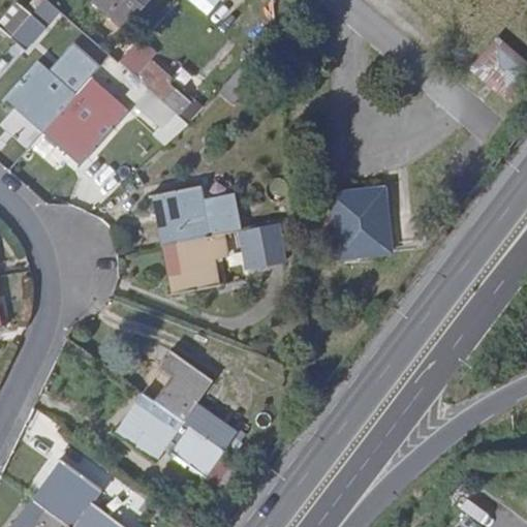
[(95,0),(122,23),(142,0),(95,0)]
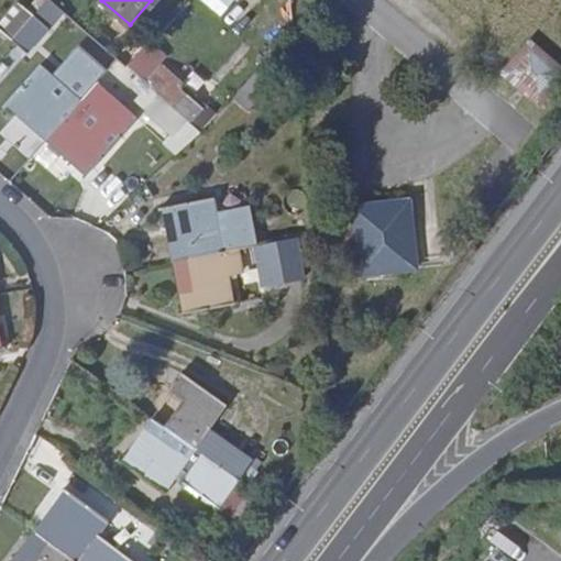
[(0,29),(10,37),(31,12),(19,2),(0,23),(0,29)]
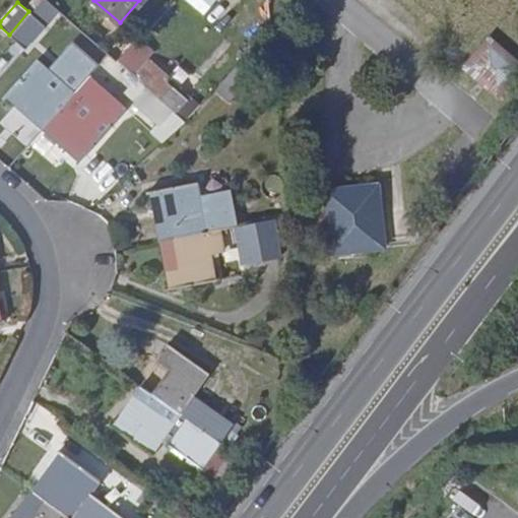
[(28,11),(9,35),(23,47),(43,23),(28,11)]
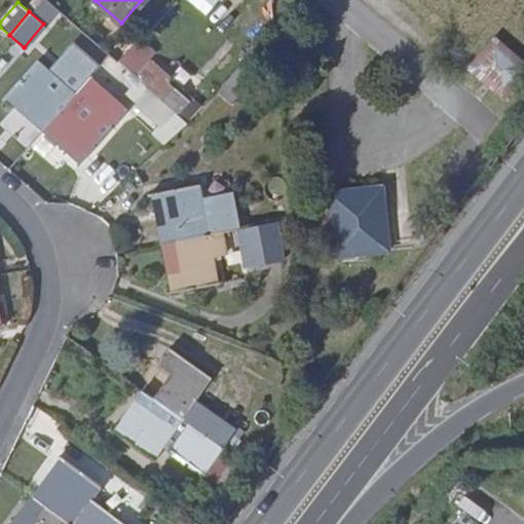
[(175,113),(186,122),(204,102),(148,52),(153,45),(140,33),(116,61),(139,80),(150,90),(175,113)]
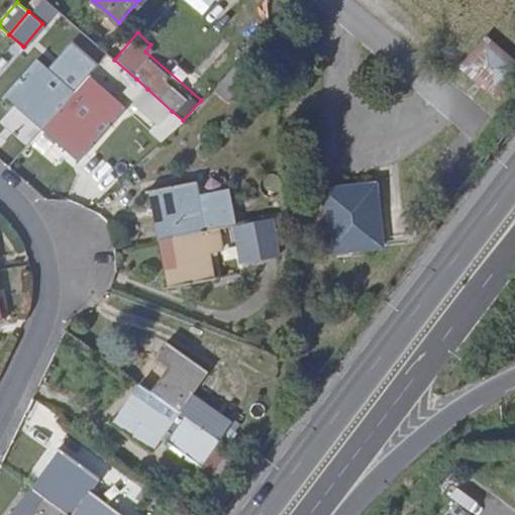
[(514,63),(487,37),(462,67),(494,93),(514,67),(514,63)]
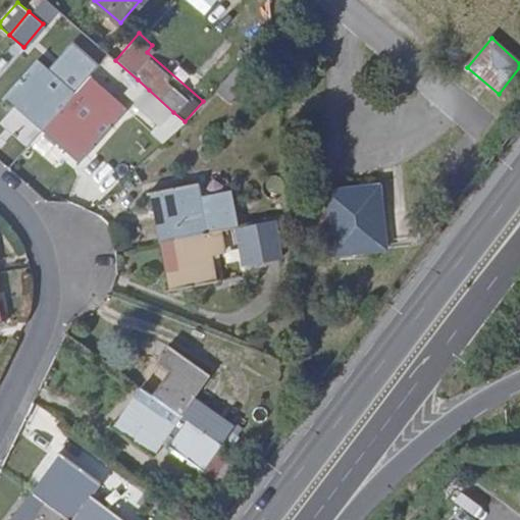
[(1,96),(39,128),(46,120),(70,92),(33,59),(1,96)]
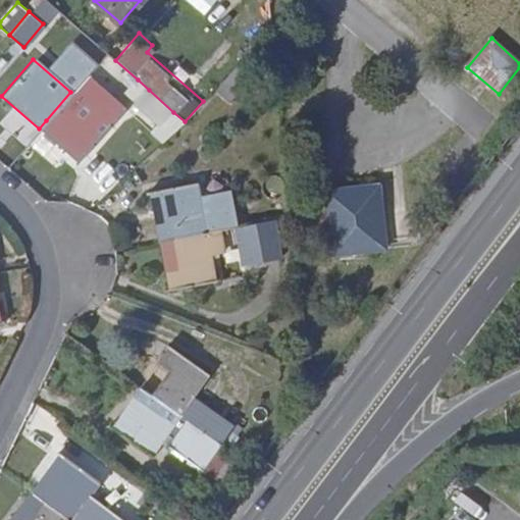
[(226,98),(246,75),(237,66),(216,90),(226,98)]
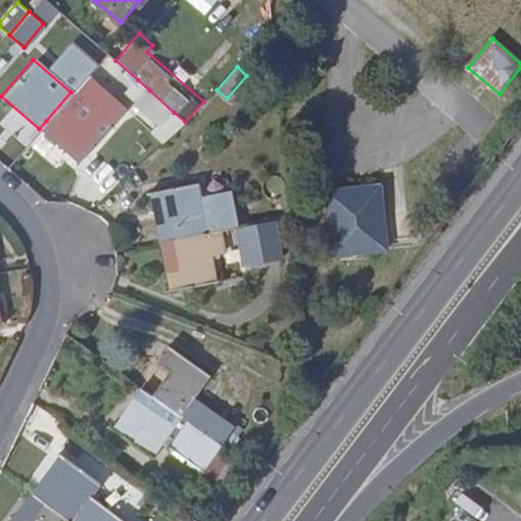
[(125,95),(136,104),(149,90),(138,80),(125,95)]
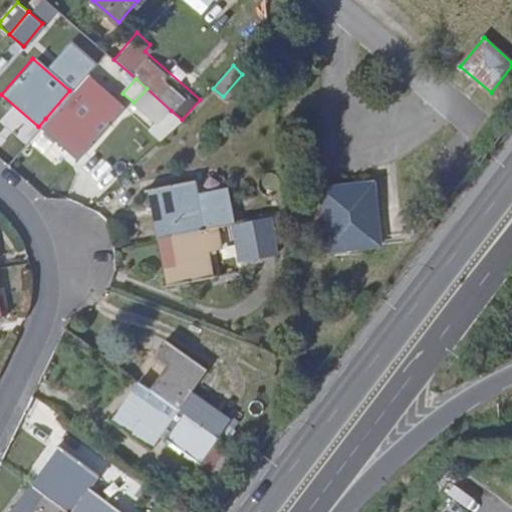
[(159,124),(171,110),(147,88),(134,102),(159,124)]
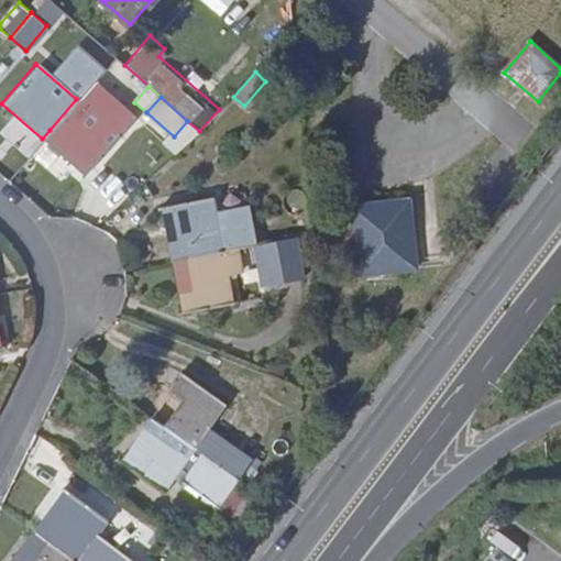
[(76,152),(67,161),(83,174),(118,135),(96,116),(103,107),(94,98),(86,107),(76,99),(50,130),(76,152)]
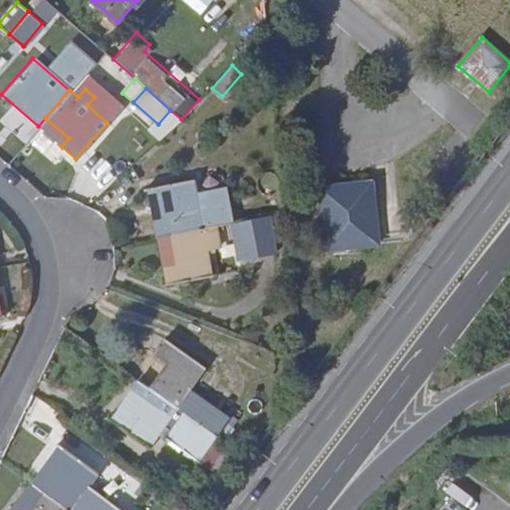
[(45,118),(38,126),(61,146),(69,138),(45,118)]
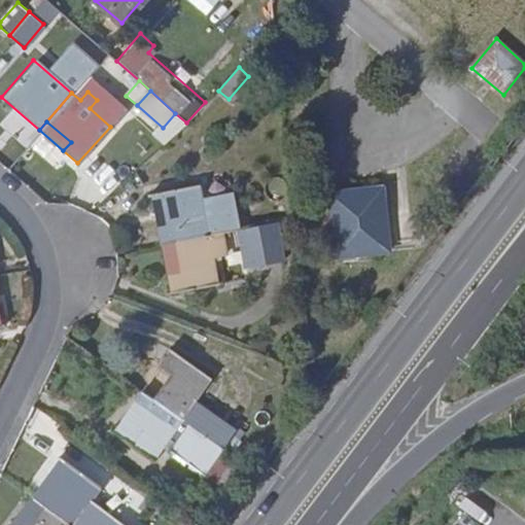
[(381,165),(326,170),(333,232),(386,226),(381,165)]
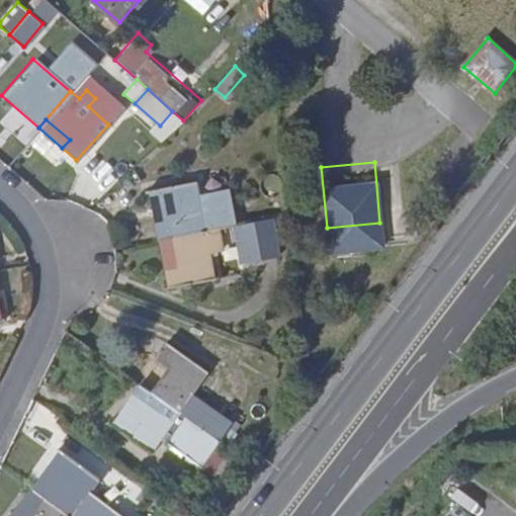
[(163,207),(169,238),(239,225),(237,212),(216,217),(212,201),(200,204),(196,182),(148,192),(152,209),(163,207)]
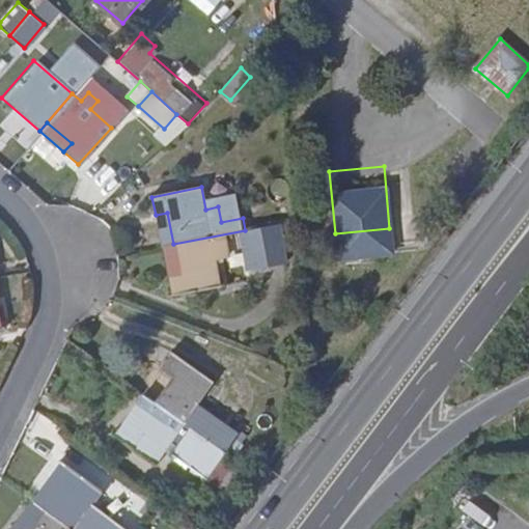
[(156,215),(162,246),(173,244),(167,213),(156,215)]
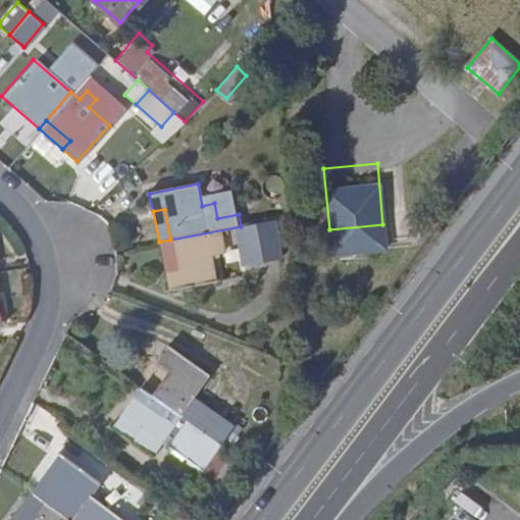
[(275,248),(270,220),(262,221),(267,250),(275,248)]
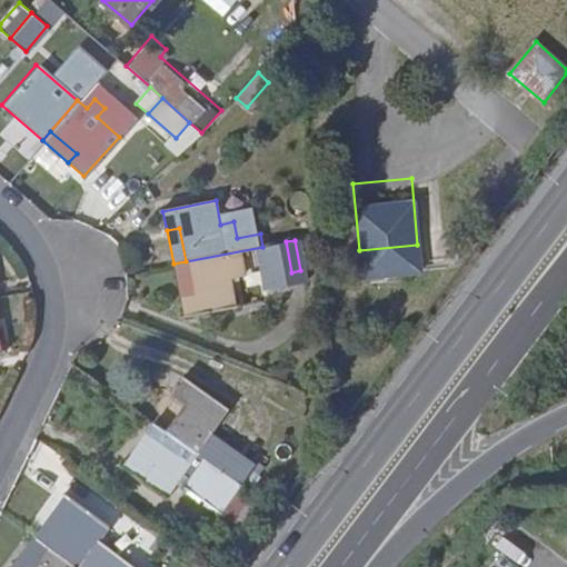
[(192,294),(179,296),(183,317),(237,306),(234,287),(244,286),(242,278),(240,264),(251,261),(254,277),(259,276),(262,292),(282,288),(280,275),(291,272),(286,241),(262,247),(186,261),(192,294)]
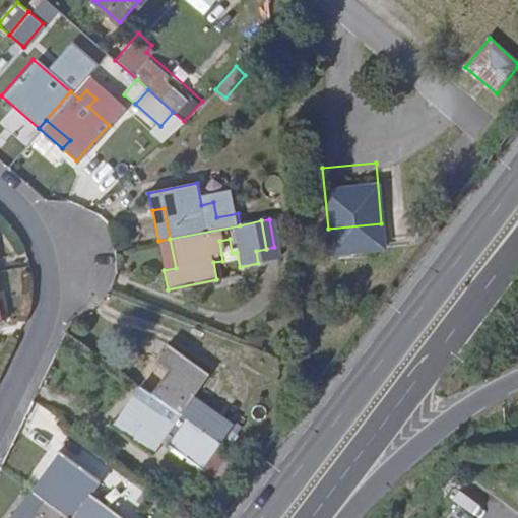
[(170,239),(158,241),(164,270),(176,268),(170,239)]
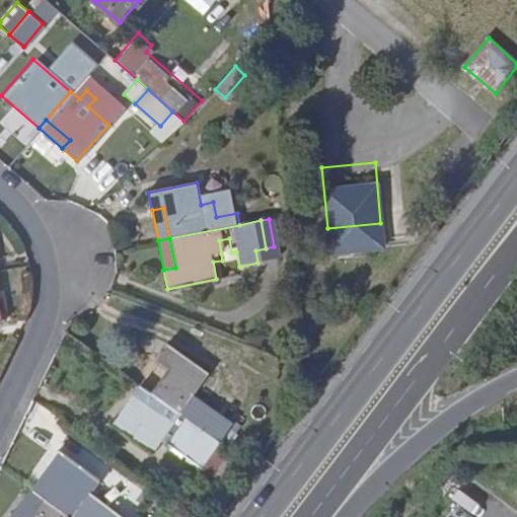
[(219,240),(221,253),(231,252),(229,238),(219,240)]
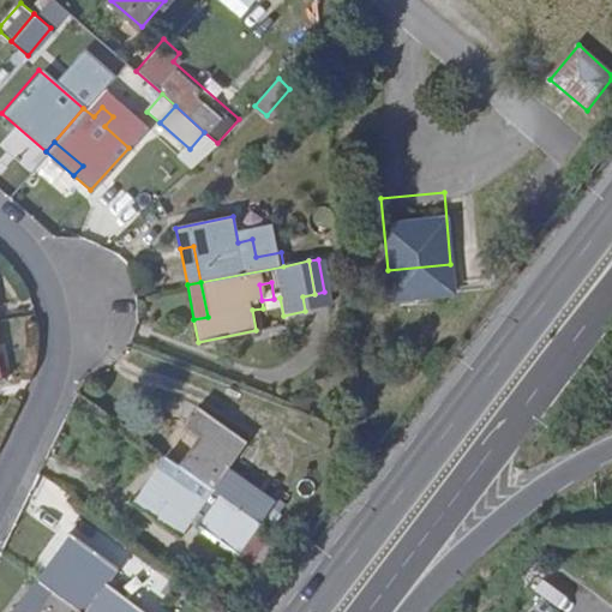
[(306,322),(305,311),(283,316),(286,324),(306,322)]
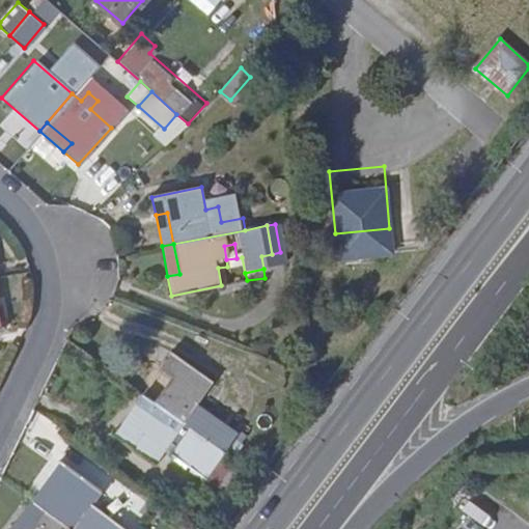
[(247,280),(245,273),(238,275),(239,282),(247,280)]
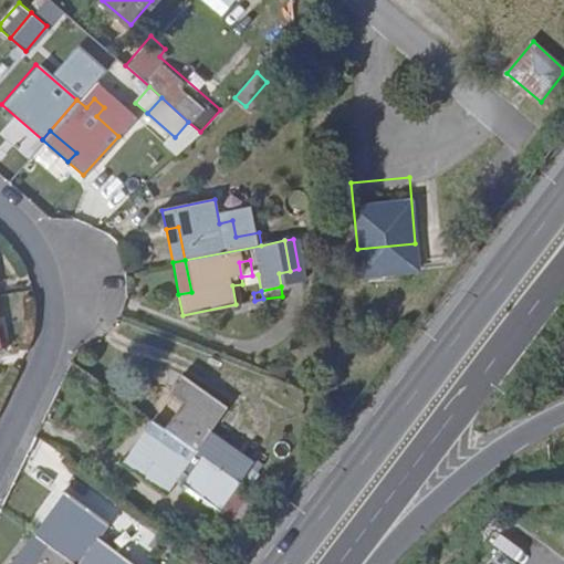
[(159,425),(195,449),(227,406),(181,375),(169,390),(179,398),(159,425)]
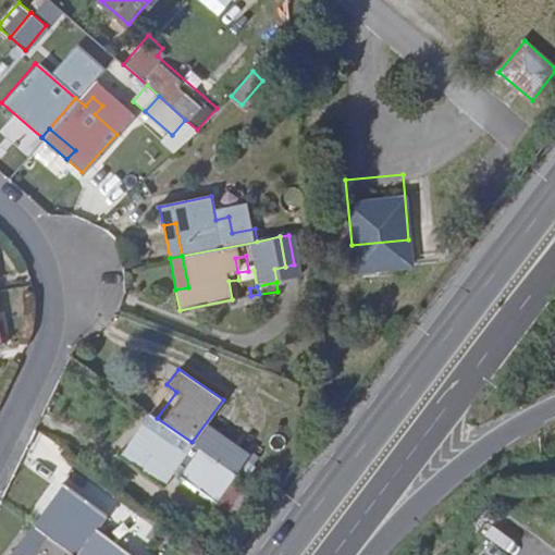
[(157,418),(146,410),(116,453),(161,485),(192,442),(157,418)]
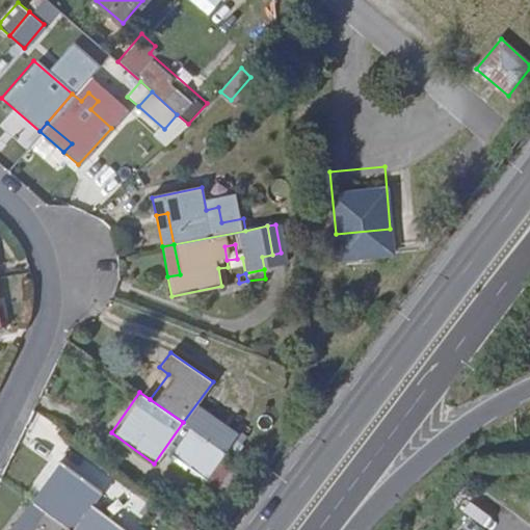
[(209,441),(226,453),(243,428),(227,416),(209,441)]
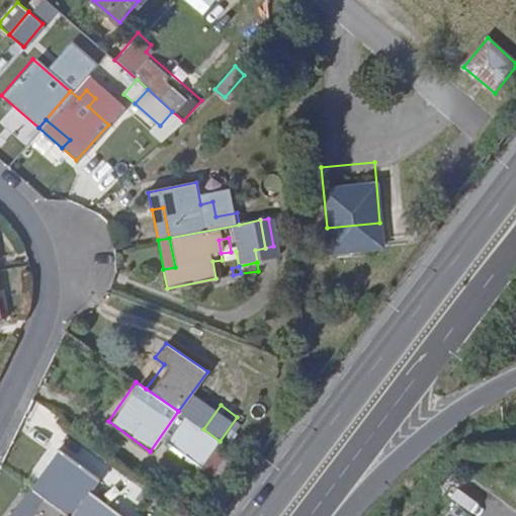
[(201,468),(220,441),(203,429),(184,455),(201,468)]
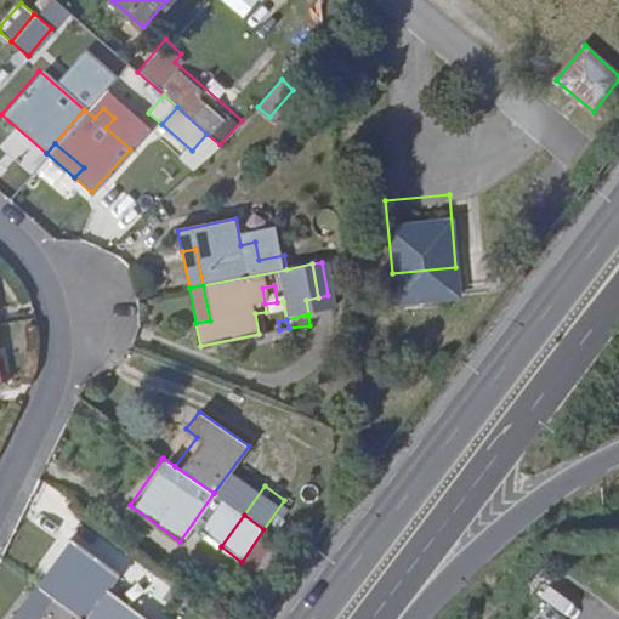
[(49,595),(83,618),(85,618),(119,573),(72,539),(58,558),(69,567),(49,595)]
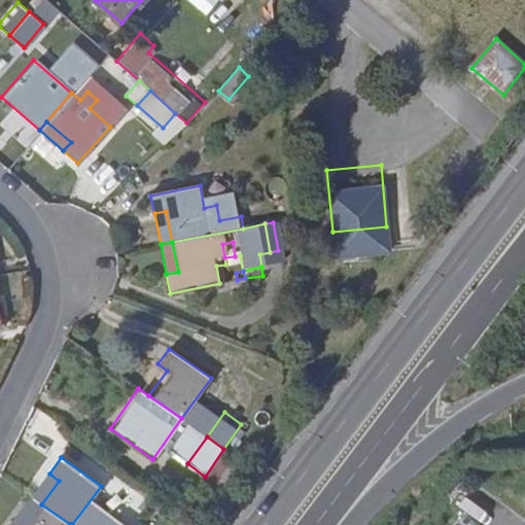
[(466,495),(459,504),(479,519),(486,510),(466,495)]
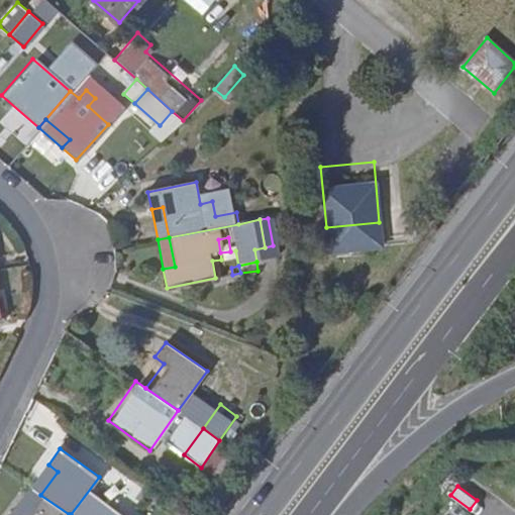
[(69,514),(40,495),(31,488),(11,514),(69,514)]
